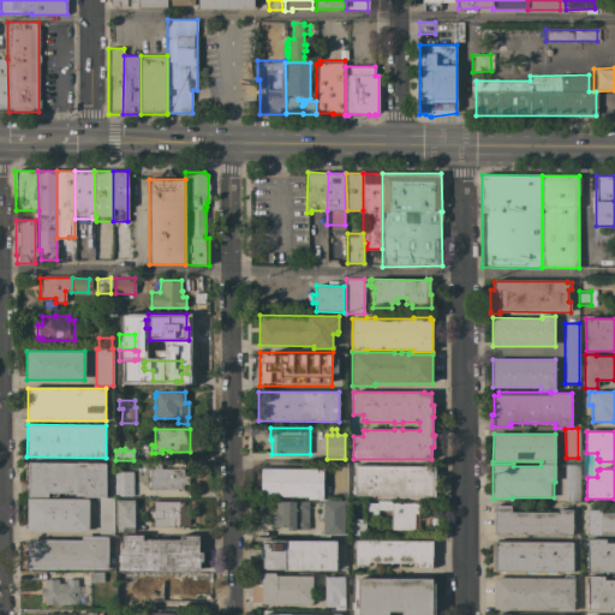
[(77,464),(77,463),(88,463),(88,464),(106,464),(106,497),(75,497),(75,493),(58,493),(58,496),(28,496),(28,463),(77,464)]
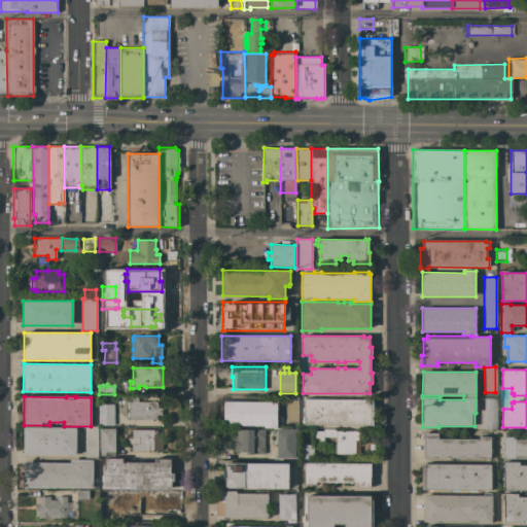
[(285,422),(285,396),(296,396),(296,422),(285,422)]
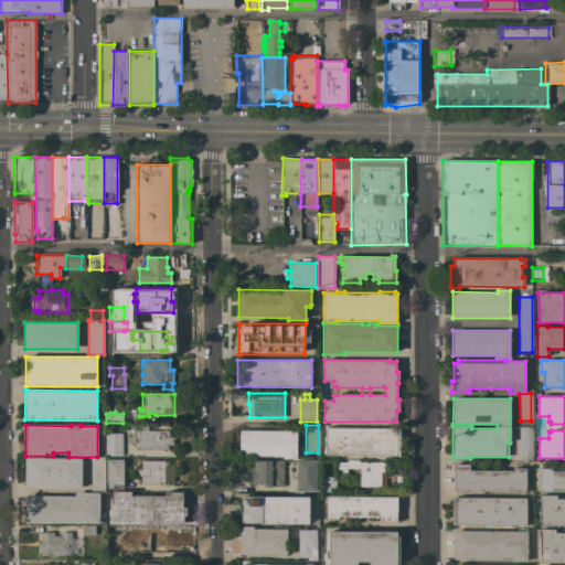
[(138,430),(141,430),(141,427),(147,427),(147,430),(169,430),(168,437),(173,437),(173,445),(168,445),(168,450),(137,450),(138,430)]
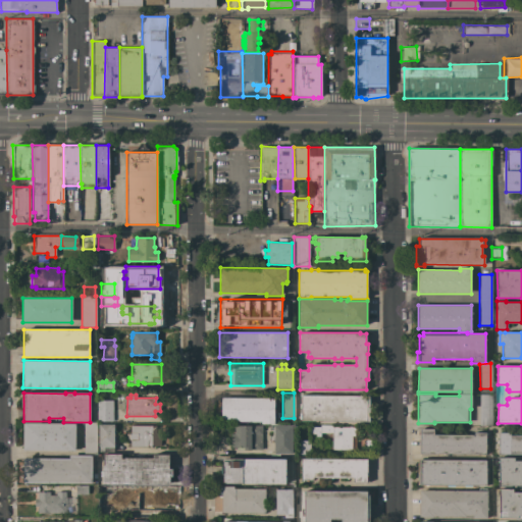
[(492,395),(492,425),(479,425),(479,395),(492,395)]
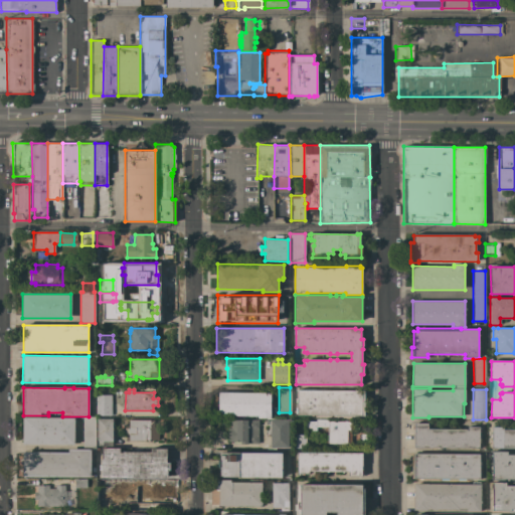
[(364,390),(364,416),(296,415),(297,390),(364,390)]
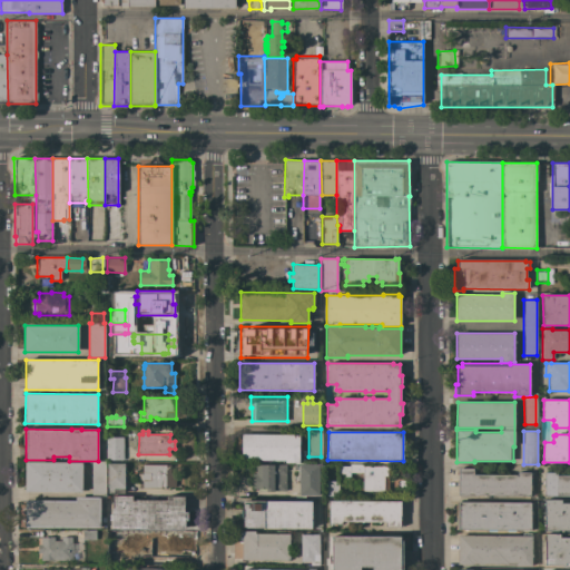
[(300,434),(298,463),(285,463),(285,460),(242,460),(242,434),(300,434)]
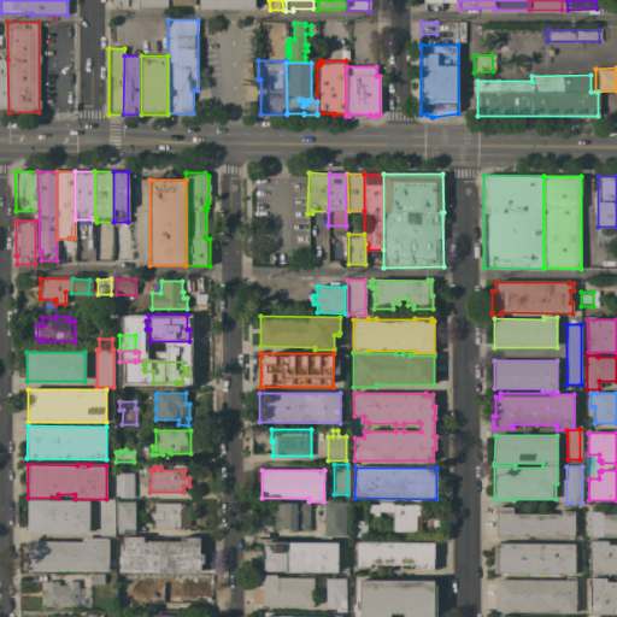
[(133,474),(133,498),(115,498),(115,474),(133,474)]
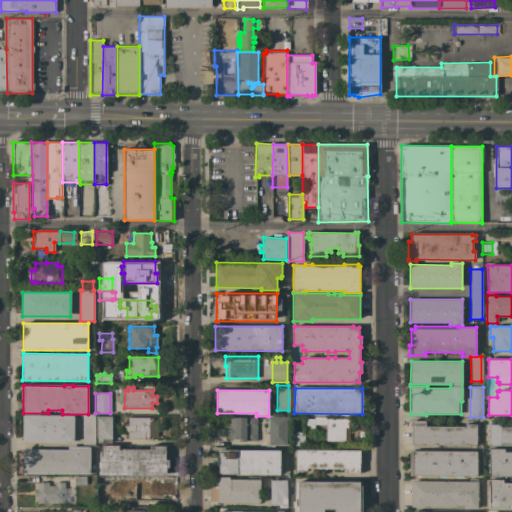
[(95,445),(82,445),(82,414),(94,414),(95,445)]
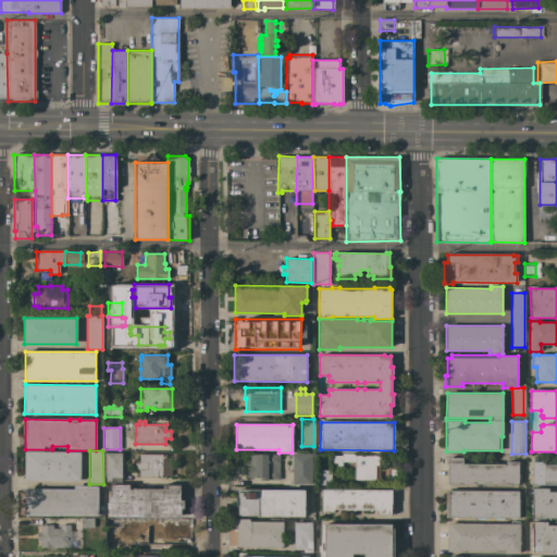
[(81,453),(81,481),(24,481),(25,452),(81,453)]
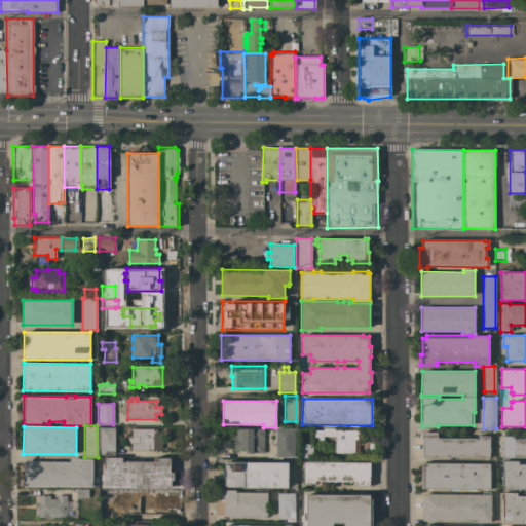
[(115,427),(115,453),(107,453),(107,455),(100,455),(100,450),(99,450),(99,427),(115,427)]
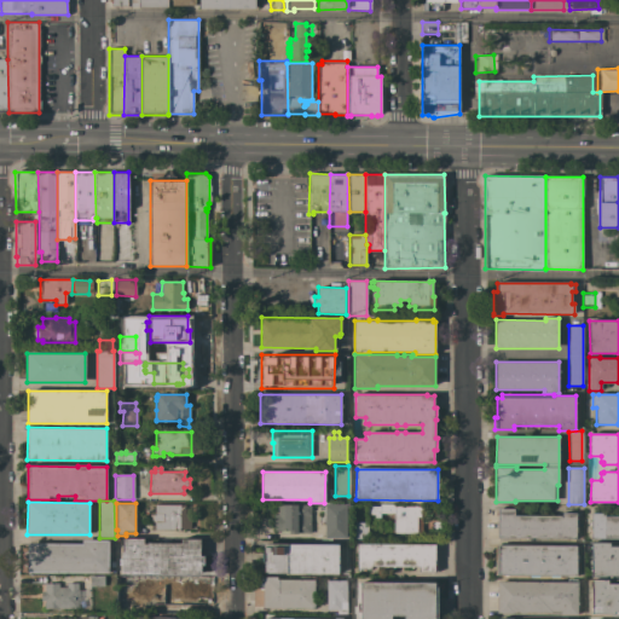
[(185,505),(185,514),(190,514),(190,530),(174,528),(174,531),(154,531),(154,504),(185,505)]
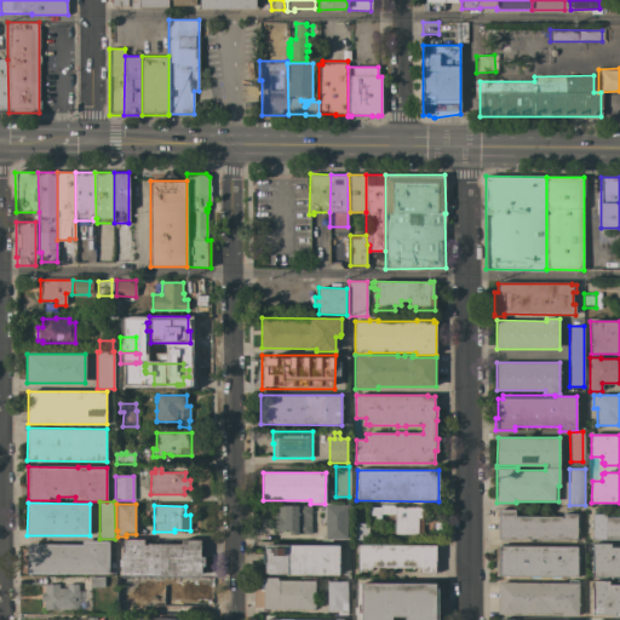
[(346,539),(326,539),(326,526),(325,526),(325,522),(322,522),(322,511),(320,511),(320,506),(326,506),(326,505),(332,505),(346,505),(346,539)]
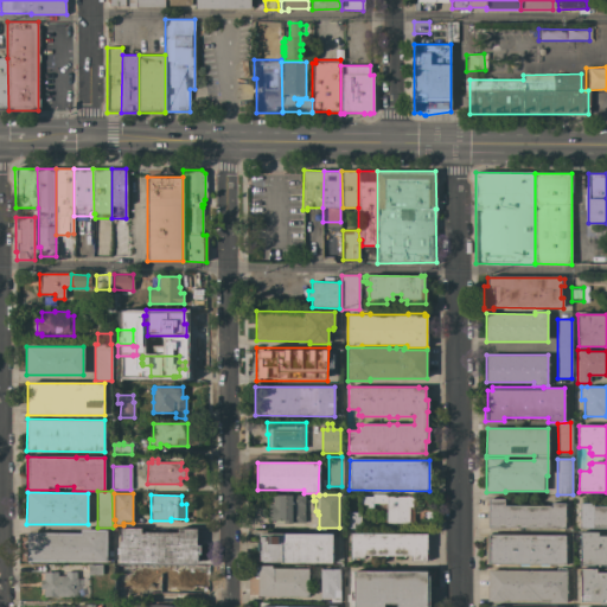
[(360,505),(360,497),(372,497),(372,494),(387,494),(387,497),(415,497),(415,508),(413,508),(413,523),(387,523),(387,504),(372,503),(372,509),(368,509),(368,505),(360,505)]
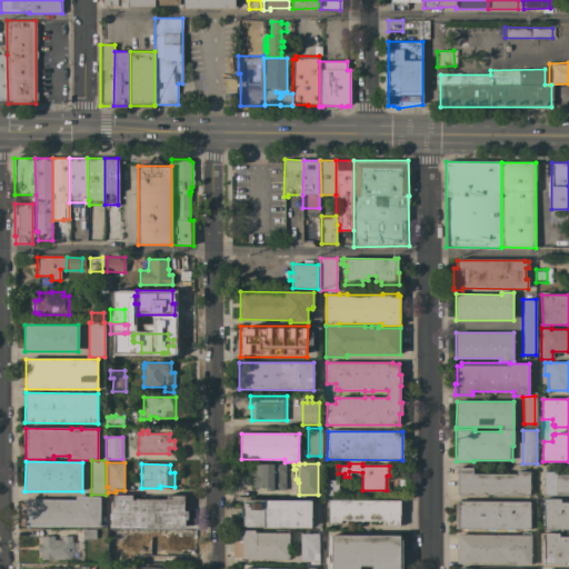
[(251,473),(255,473),(255,465),(275,465),(275,469),(285,469),(285,490),(261,490),(261,488),(251,488),(251,473)]
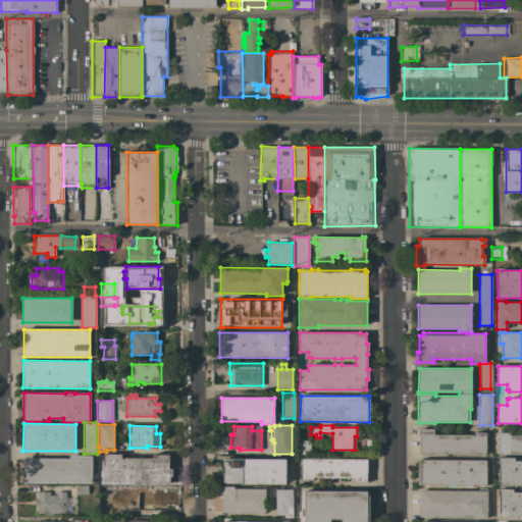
[(474,435),(474,432),(485,432),(485,454),(428,454),(419,454),(419,429),(433,429),(433,434),(474,435)]
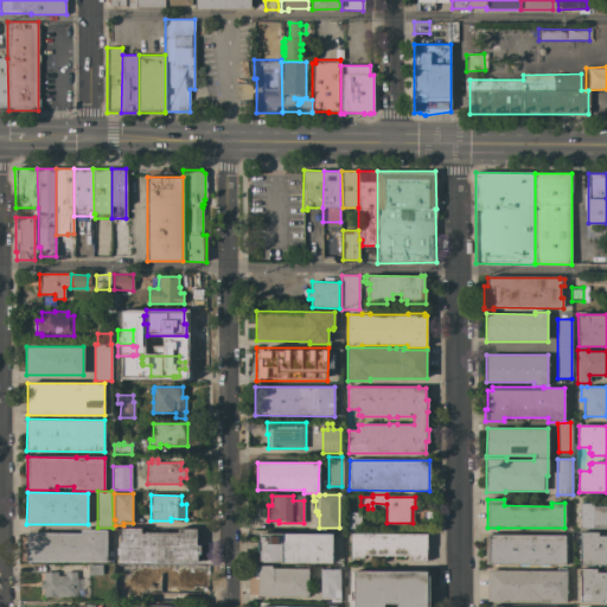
[(606,529),(580,529),(580,503),(593,503),(593,506),(606,506),(606,529)]
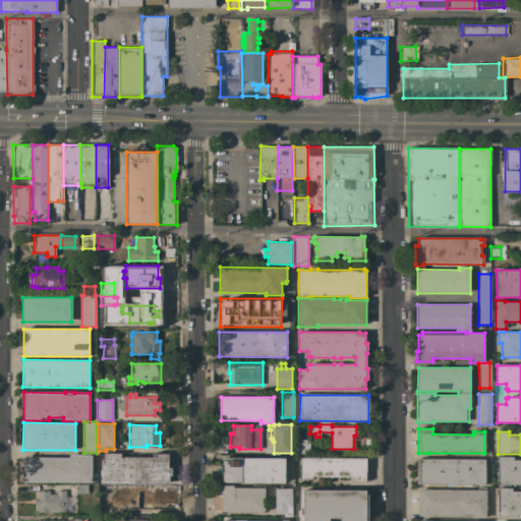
[(309,440),(309,454),(297,454),(298,440),(309,440)]
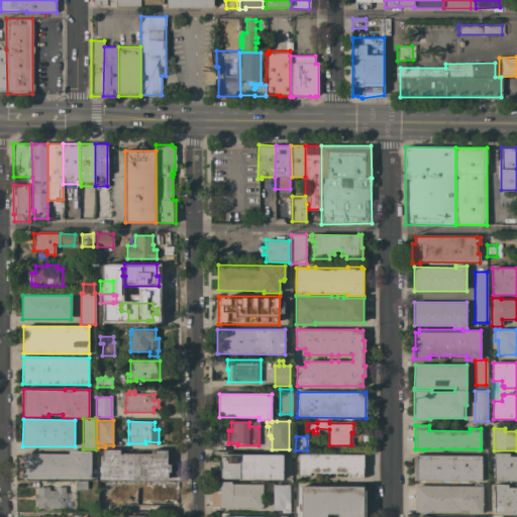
[(102,472),(99,472),(99,467),(101,467),(102,460),(102,449),(120,449),(120,454),(123,454),(123,453),(151,453),(151,450),(168,450),(167,463),(171,463),(170,472),(169,472),(168,480),(101,479),(102,472)]
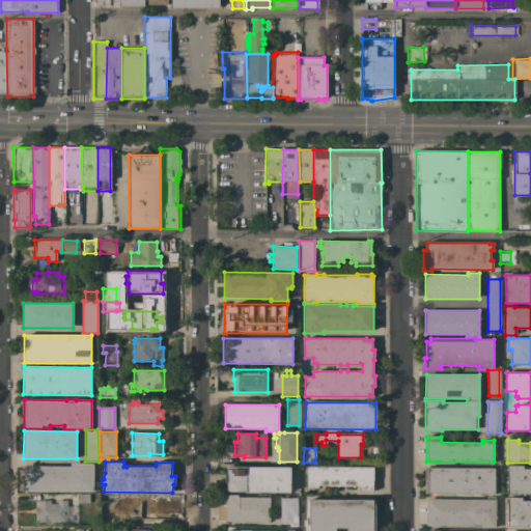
[(71,467),(71,463),(93,464),(93,492),(23,492),(24,466),(71,467)]
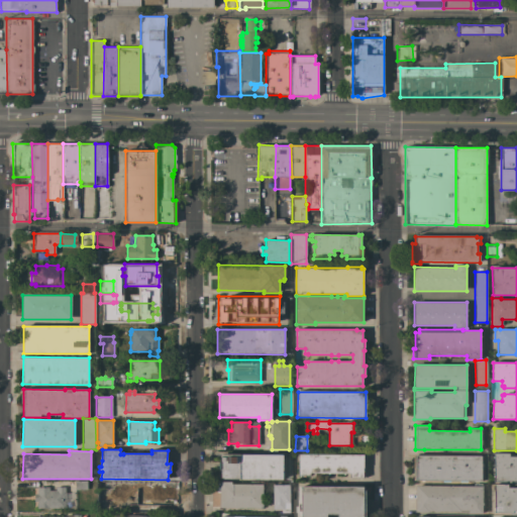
[(509,453),(509,456),(516,456),(516,481),(506,481),(506,482),(494,482),(494,453),(509,453)]
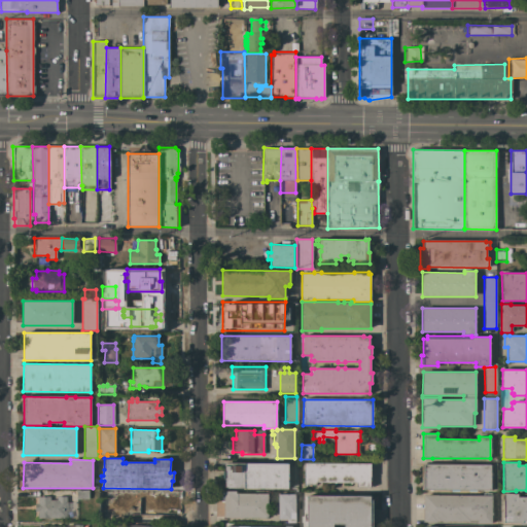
[(288,464),(288,489),(227,488),(227,487),(224,487),(224,463),(288,464)]
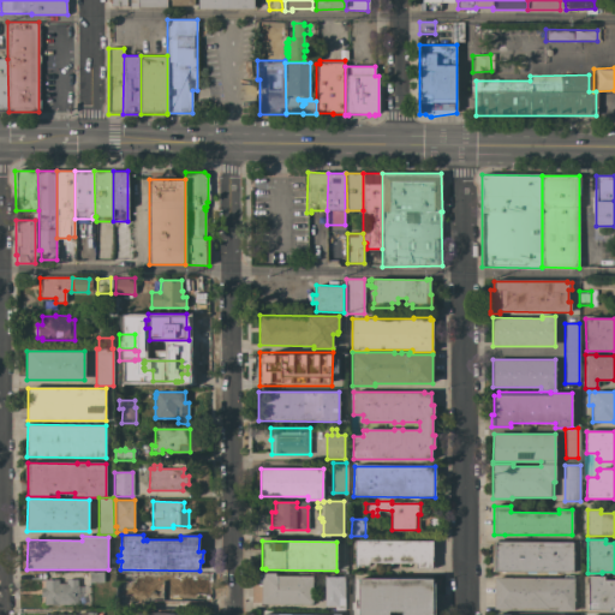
[(433,541),(433,557),(433,568),(417,568),(417,563),(369,562),(369,566),(354,566),(354,541),(433,541)]
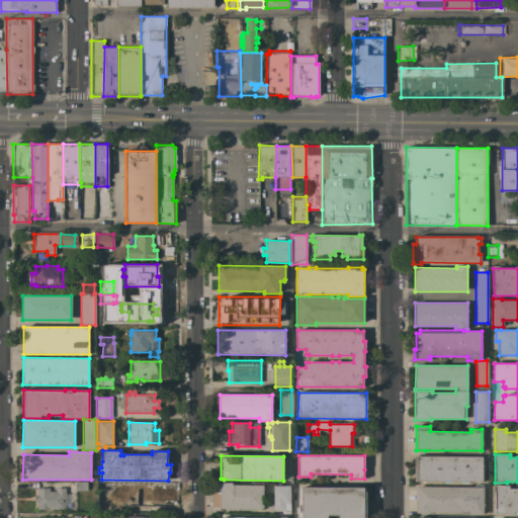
[(483,456),(483,482),(415,482),(415,456),(483,456)]
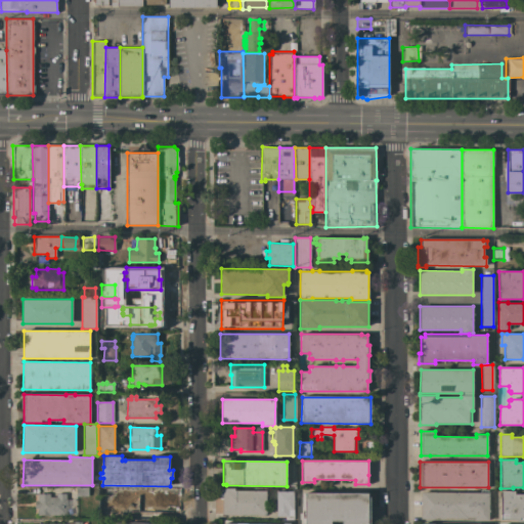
[(87,487),(88,496),(76,496),(75,488),(87,487)]
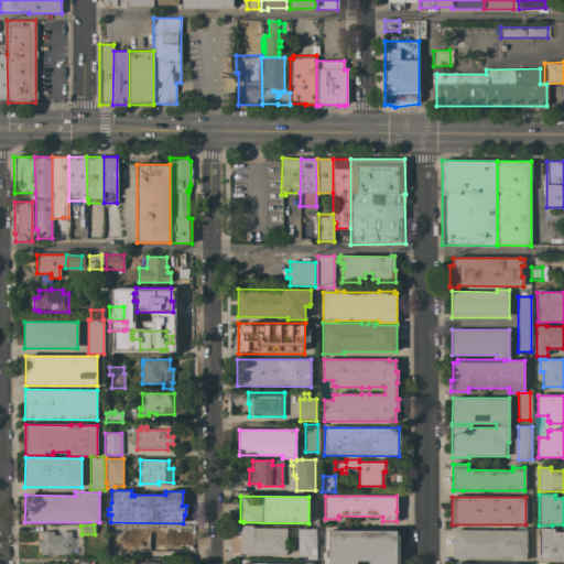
[(125,524),(125,559),(105,559),(105,524),(125,524)]
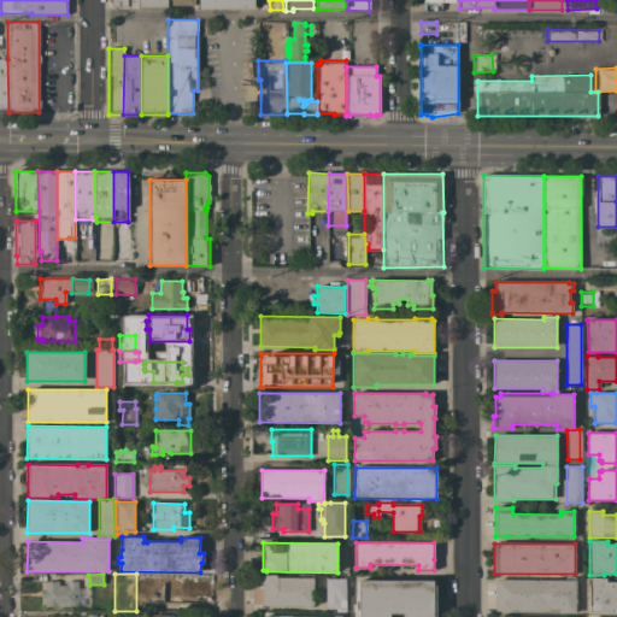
[(276,575),(276,577),(313,577),(313,606),(262,606),(262,575),(276,575)]
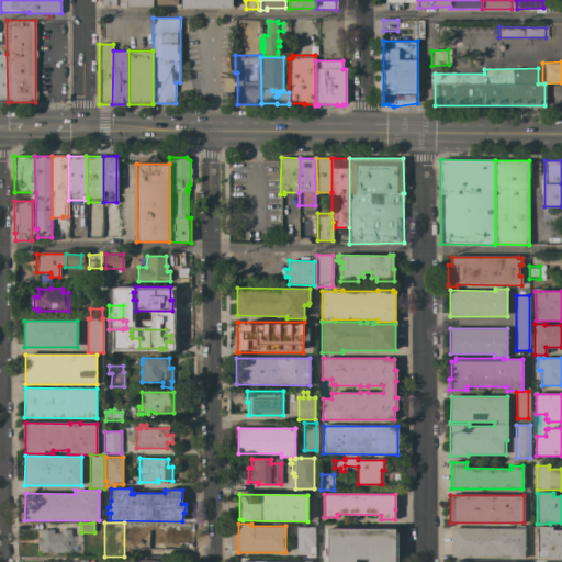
[(314,527),(315,558),(306,558),(306,553),(296,554),(296,527),(314,527)]
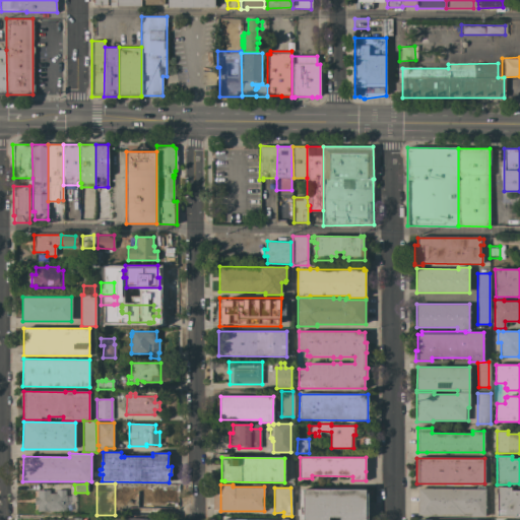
[(519,516),(497,516),(497,488),(511,488),(511,491),(519,491),(519,516)]
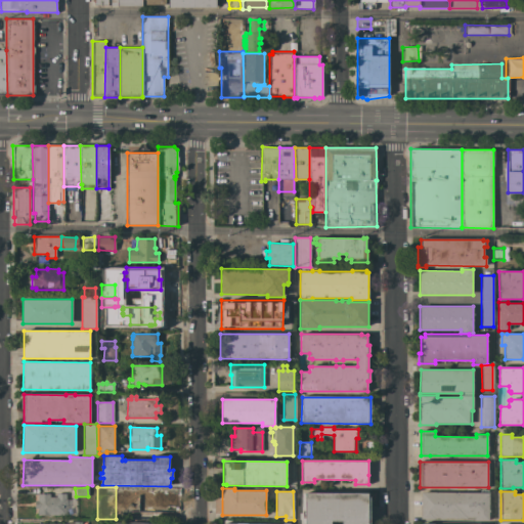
[(130,498),(130,492),(157,492),(157,496),(161,496),(161,503),(157,503),(157,510),(124,509),(124,498),(130,498)]
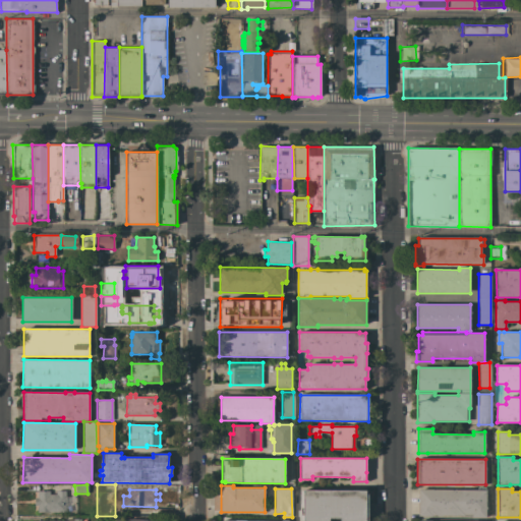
[(471,518),(471,514),(464,514),(464,515),(431,515),(431,516),(418,516),(418,489),(486,489),(485,518),(471,518)]
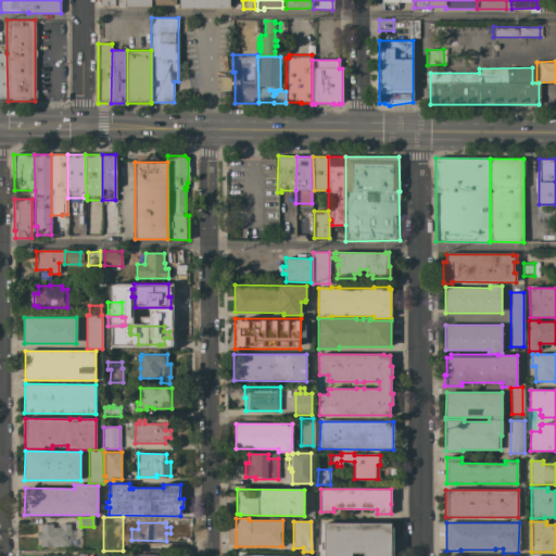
[(52,523),(52,528),(55,528),(55,525),(60,525),(60,523),(70,523),(70,530),(71,530),(71,539),(70,539),(70,546),(39,546),(39,540),(36,540),(37,531),(39,531),(39,523),(52,523)]
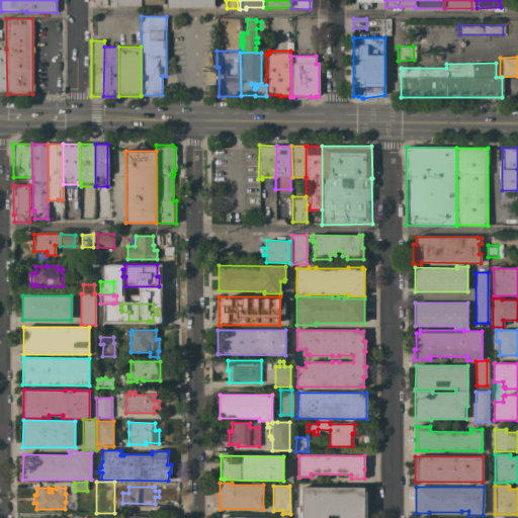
[(364,488),(364,491),(366,491),(366,517),(301,517),(301,513),(299,513),(299,505),(301,505),(301,488),(364,488)]
